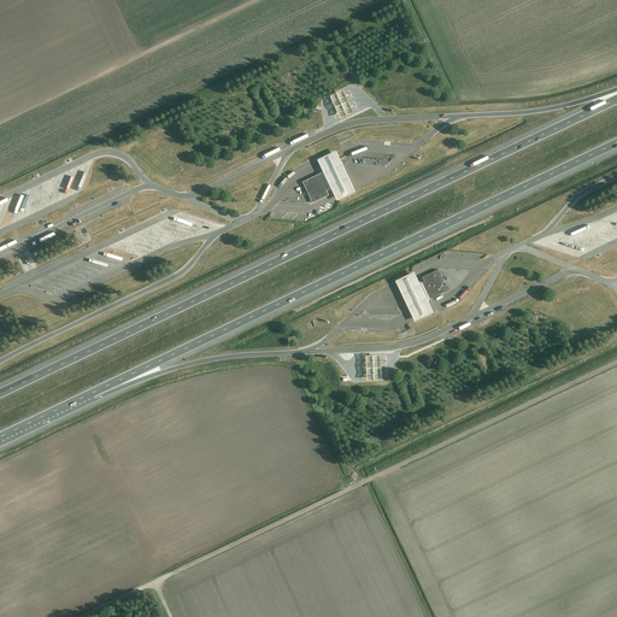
[(338,152),(318,160),(338,201),(339,200),(357,193),(356,191),(338,152)]
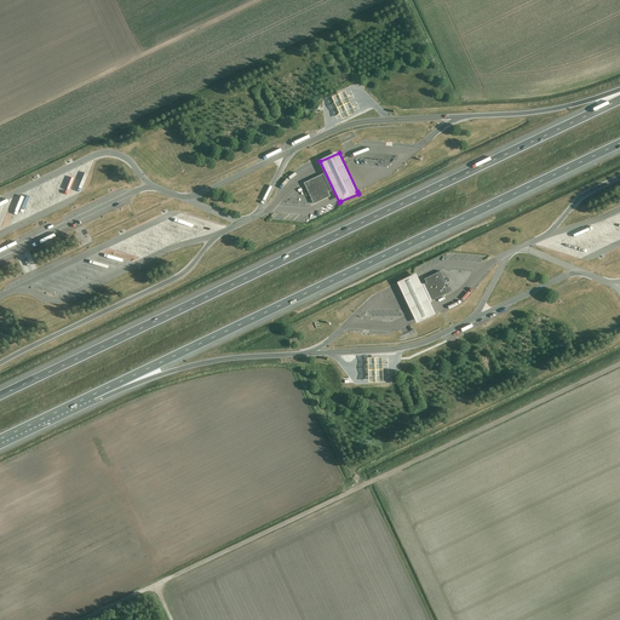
[(332,190),(323,174),(304,183),(314,204),(329,196),(328,193),(332,190)]
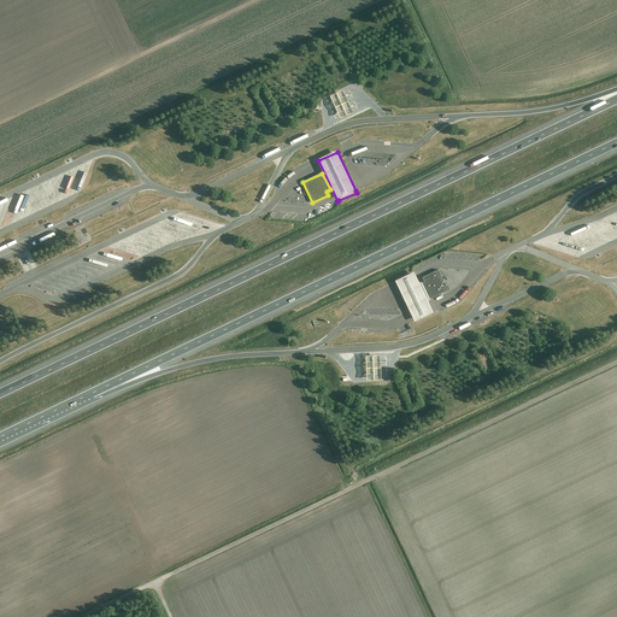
[(448,291),(439,270),(423,277),(424,282),(422,283),(429,300),(448,291)]
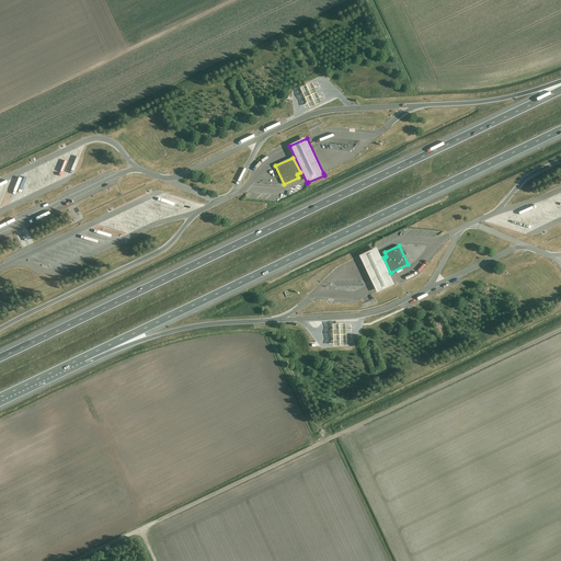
[(376,248),(358,255),(376,292),(376,294),(393,286),(376,248)]
